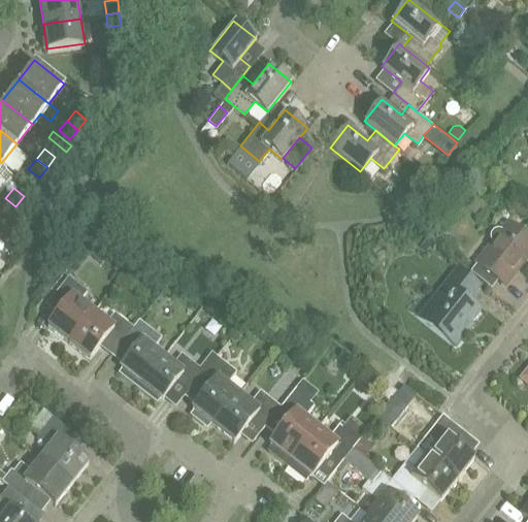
[(394,190),(390,195),(399,201),(406,193),(401,189),(394,190)]
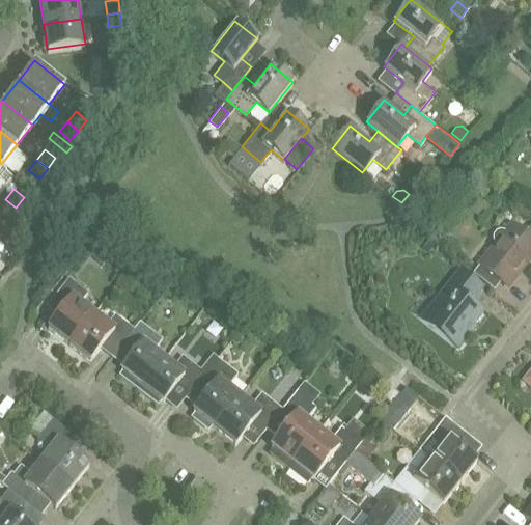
[(0,211),(8,218),(16,208),(5,199),(0,205),(0,211)]
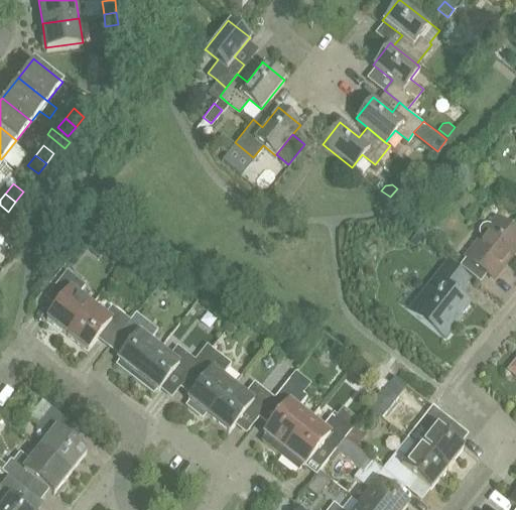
[(436,210),(426,226),(429,228),(438,234),(448,218),(441,213),(436,210)]
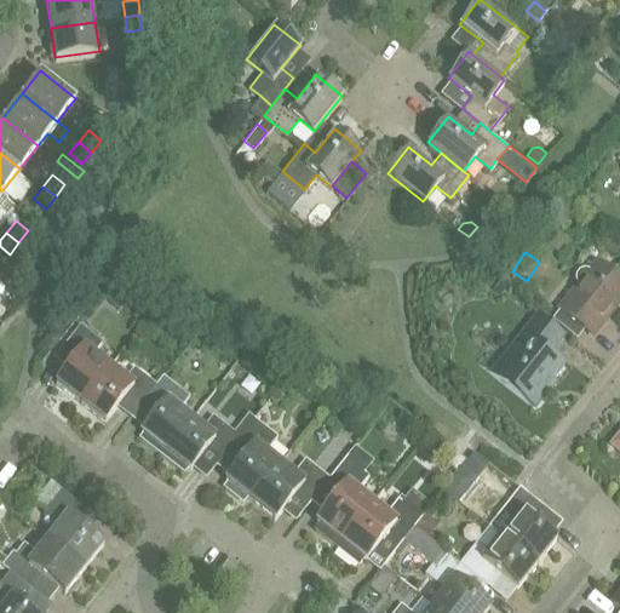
[(575,278),(579,282),(561,304),(593,331),(619,297),(619,279),(596,261),(590,268),(585,264),(579,267),(575,271),(575,278)]
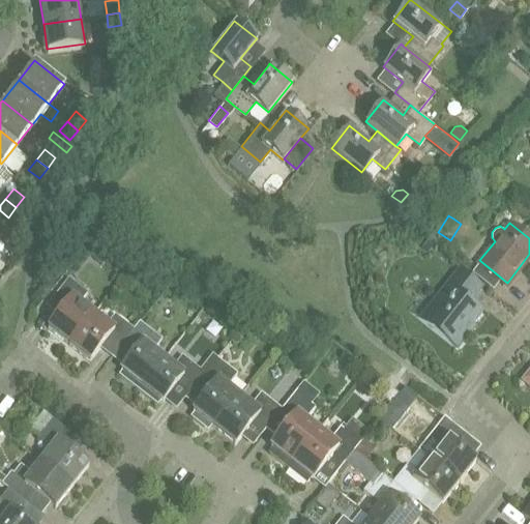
[(90,234),(79,248),(85,253),(96,238),(90,234)]
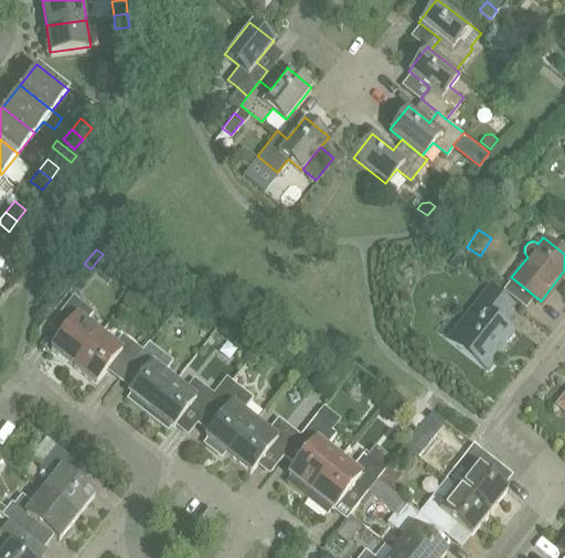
[(497,351),(515,329),(501,318),(514,302),(491,283),(460,322),(462,324),(451,339),(488,367),(500,353),(497,351)]
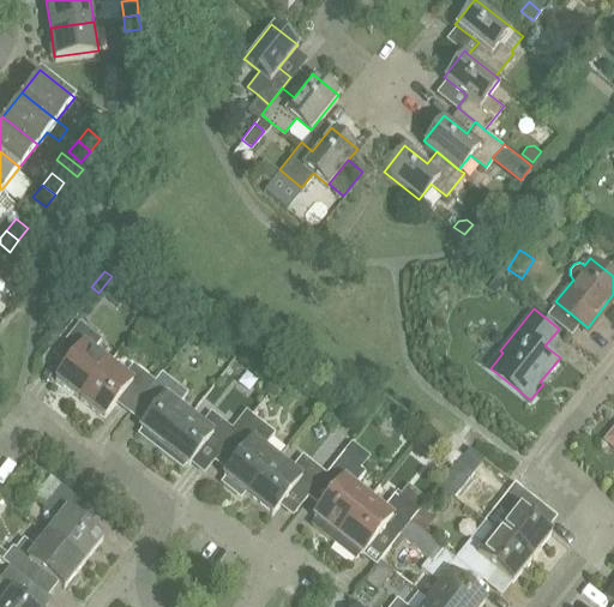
[(102,334),(80,317),(60,343),(72,354),(55,374),(80,395),(108,359),(92,346),(102,334)]
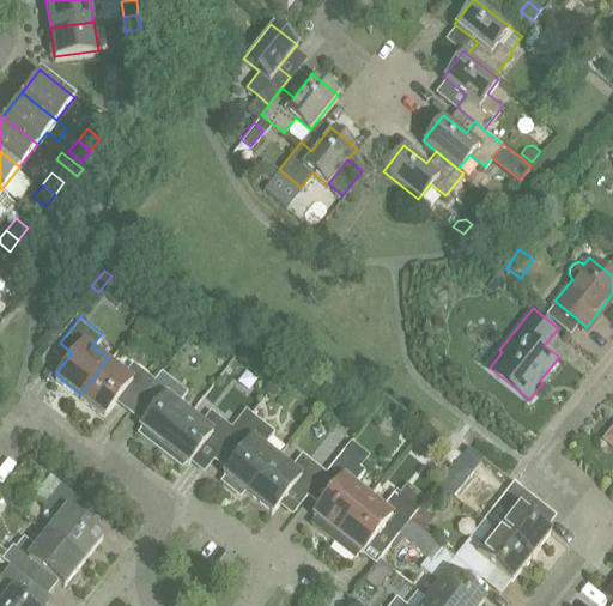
[(134,401),(144,391),(155,376),(133,358),(123,370),(108,358),(80,394),(104,413),(121,392),(134,401)]
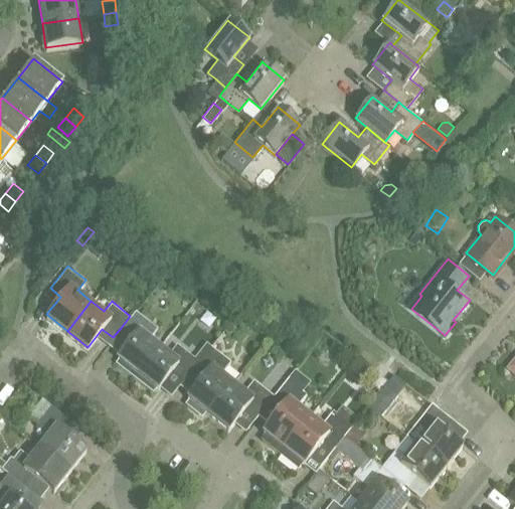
[(135,374),(137,370),(158,345),(148,337),(157,326),(136,308),(130,316),(121,328),(132,337),(118,355),(119,356),(117,359),(135,374)]
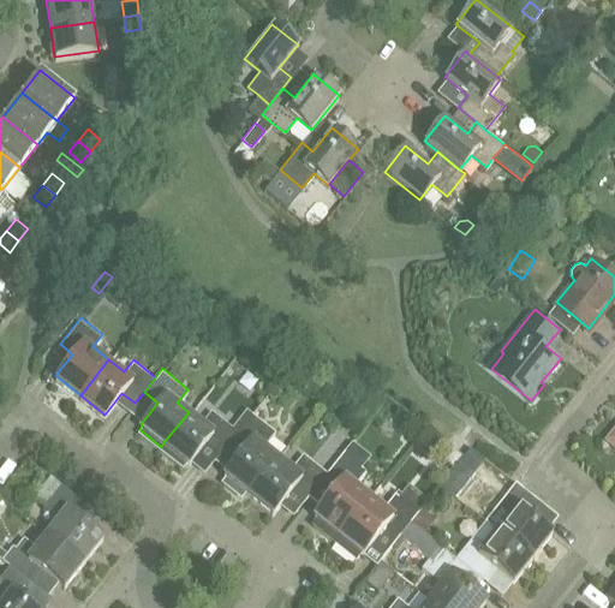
[(274,386),(268,393),(272,395),(279,394),(278,389),(274,386)]
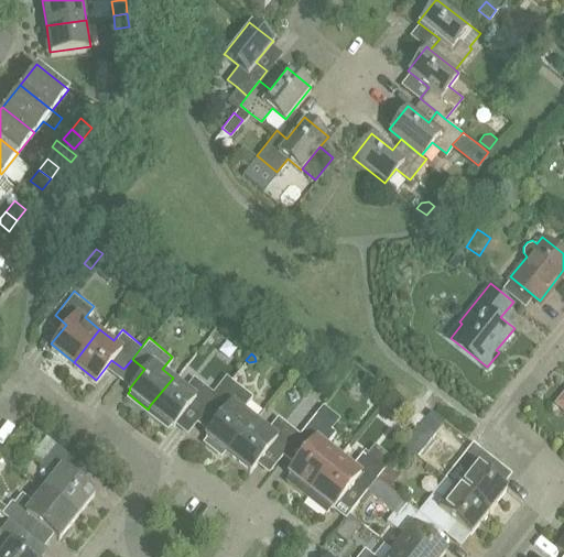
[(202,414),(212,401),(217,393),(231,377),(226,372),(213,389),(194,374),(184,386),(173,378),(150,405),(148,410),(167,425),(170,422),(172,423),(188,403),(202,414)]
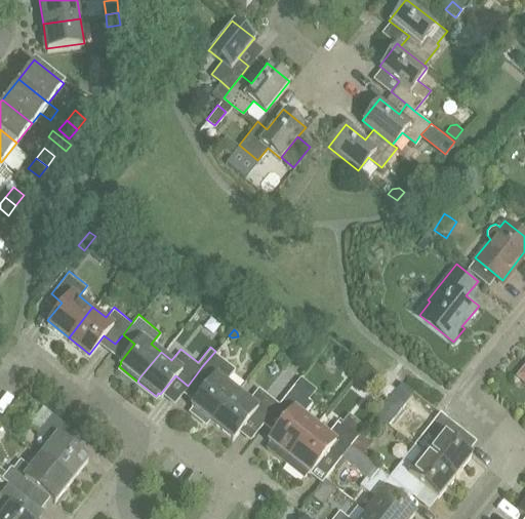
[(215,351),(202,366),(197,373),(207,382),(191,403),(193,405),(190,408),(205,421),(208,416),(212,420),(237,389),(226,380),(236,367),(215,351)]
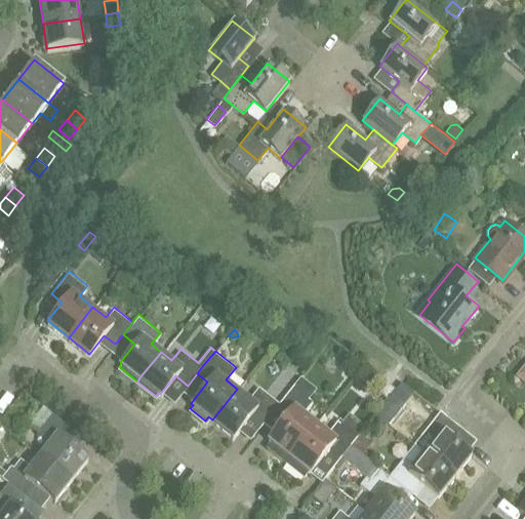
[(387,397),(396,387),(379,373),(371,385),(387,397)]
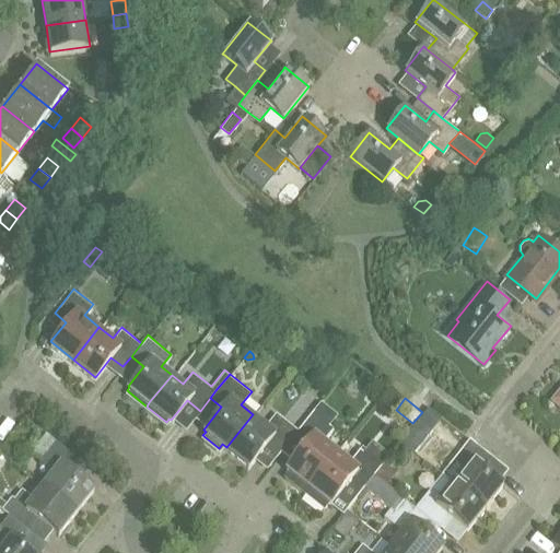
[(442,415),(428,404),(422,412),(418,416),(412,423),(400,438),(415,450),(442,415)]
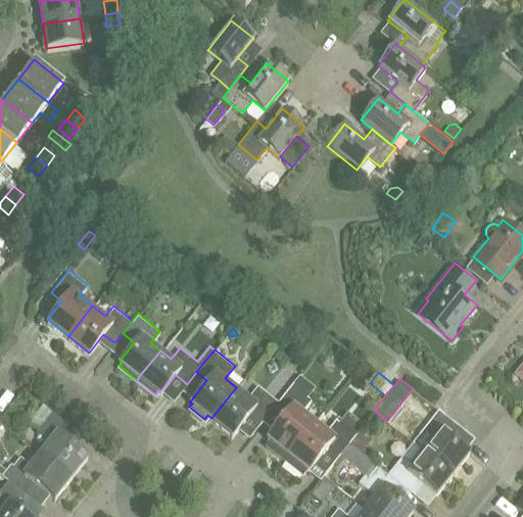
[(266,443),(283,459),(314,420),(302,411),(313,398),(292,383),(278,401),(272,409),(282,418),(267,437),(269,439),(266,443)]
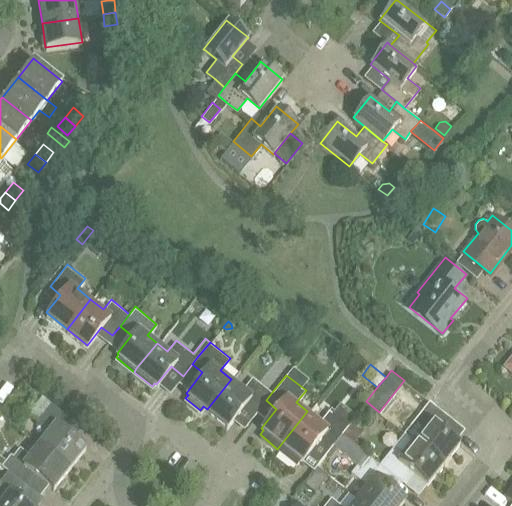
[(255,414),(266,400),(272,392),(252,376),(242,388),(231,379),(207,409),(227,426),(243,405),(255,414)]
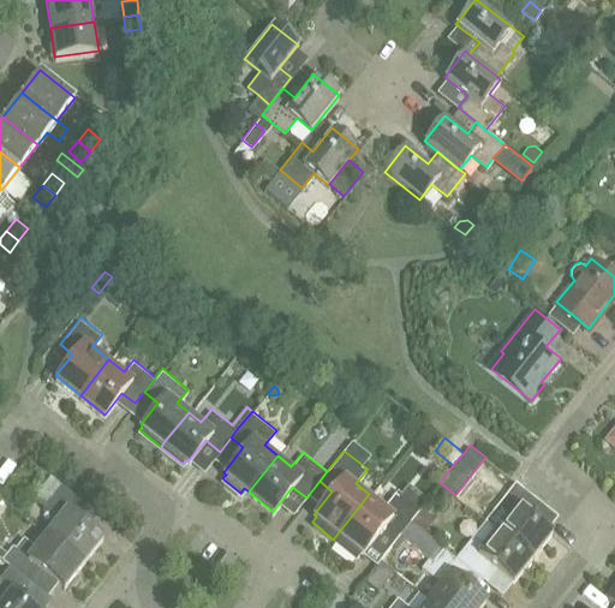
[(485,518),(497,526),(533,555),(554,531),(531,512),(541,500),(514,480),(485,518)]
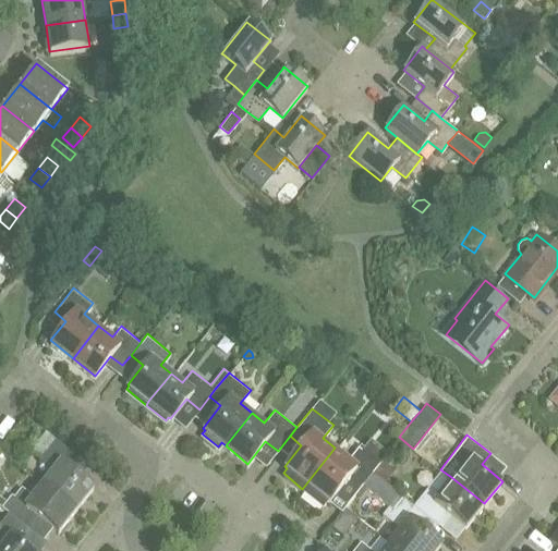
[(52,468),(43,481),(76,507),(93,486),(71,468),(81,456),(56,437),(39,457),(52,468)]
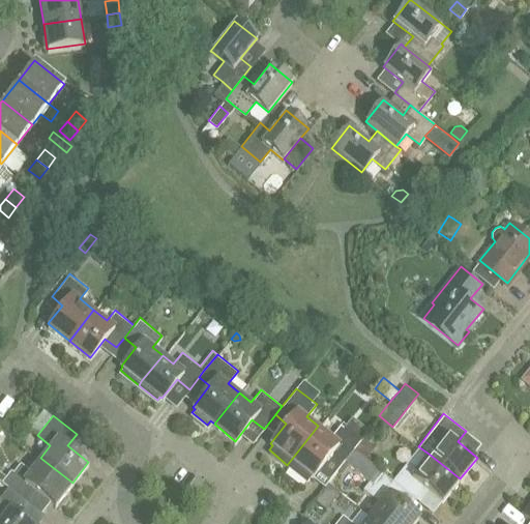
[(318,426),(287,465),(306,479),(310,475),(313,476),(328,457),(340,466),(345,459),(354,447),(361,439),(341,423),(330,436),(318,426)]
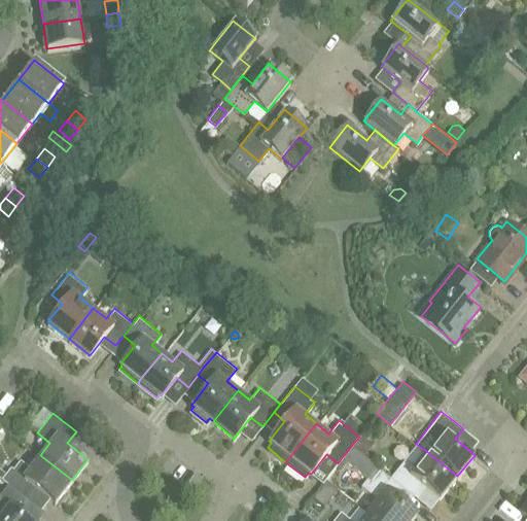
[(361,433),(359,437),(352,445),(362,453),(372,442),(361,433)]
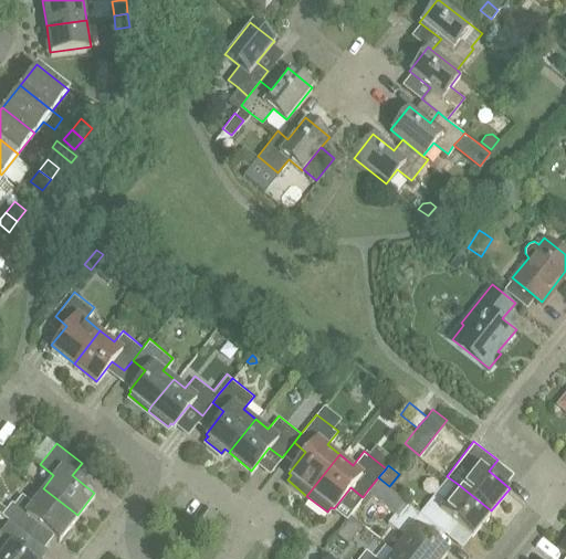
[(422,530),(430,519),(419,510),(389,486),(378,477),(368,489),(395,510),(388,519),(407,535),(396,549),(408,558),(440,558),(448,550),(422,530)]
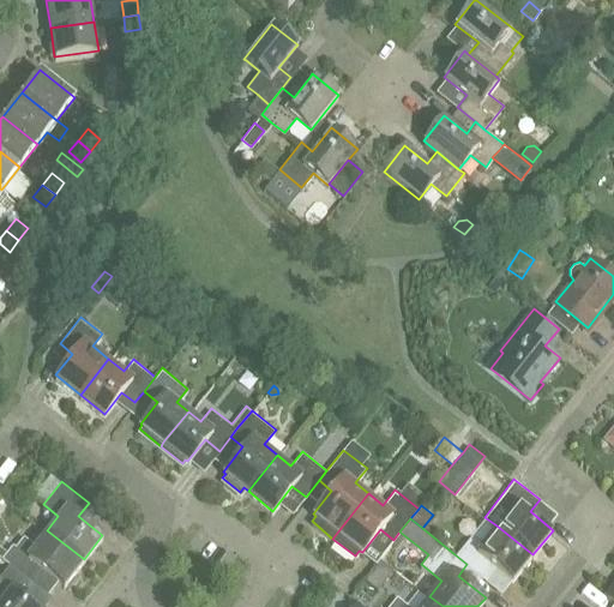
[(533,554),(497,526),(483,541),(471,533),(455,554),(467,564),(481,575),(492,562),(513,578),(533,554)]
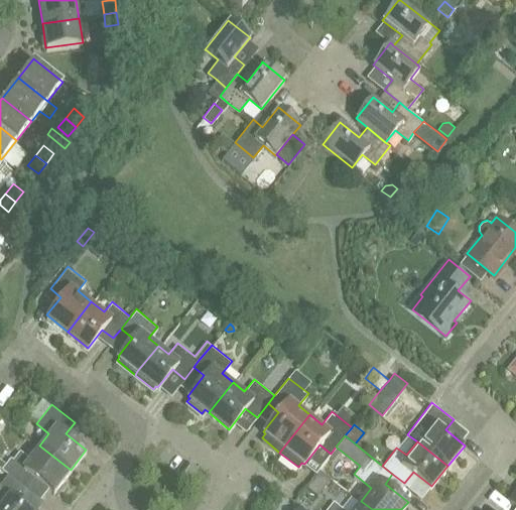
[(0,465),(7,472),(24,485),(33,474),(53,490),(71,470),(39,445),(30,457),(20,449),(13,458),(11,456),(6,463),(0,458),(0,465)]
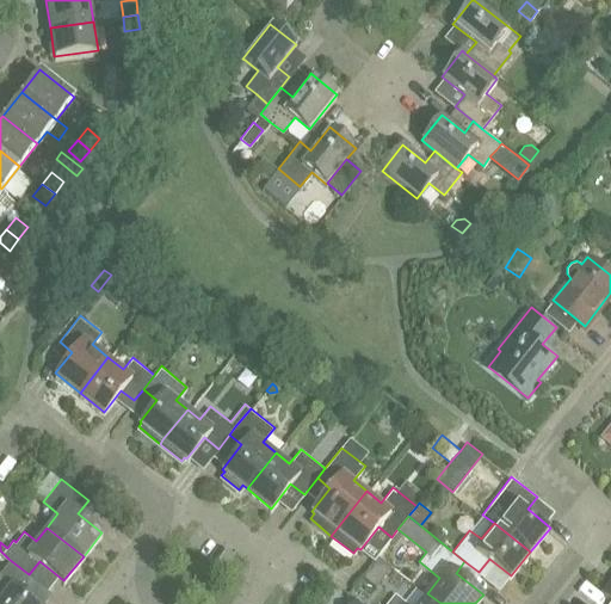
[(378,554),(375,559),(363,574),(375,584),(390,564),(378,554)]
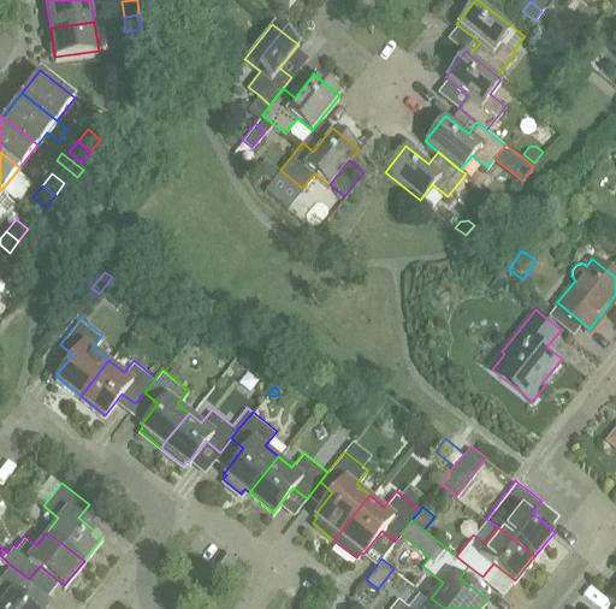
[(31,580),(29,579),(9,563),(0,574),(0,597),(1,598),(0,599),(0,608),(39,608),(21,595),(31,580)]
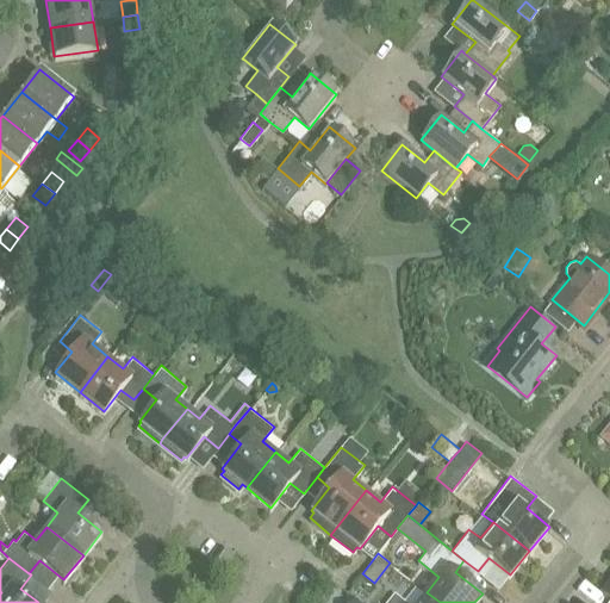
[(411,602),(394,590),(384,602),(440,602),(427,592),(417,602),(411,602)]
